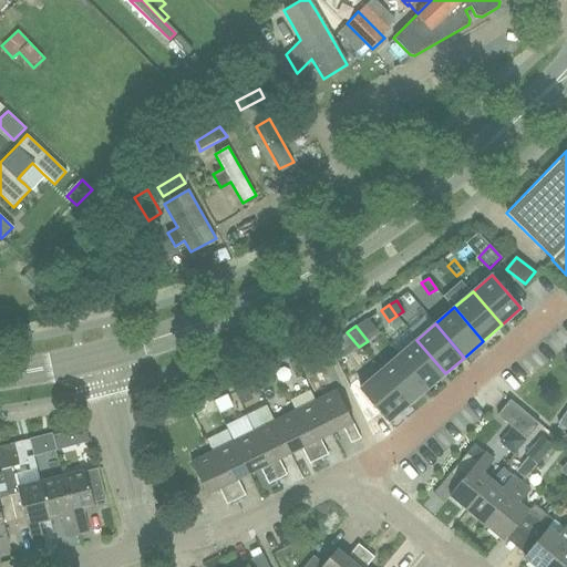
[(337,362),(359,347),(347,332),(341,336),(329,344),(328,344),(337,362)]
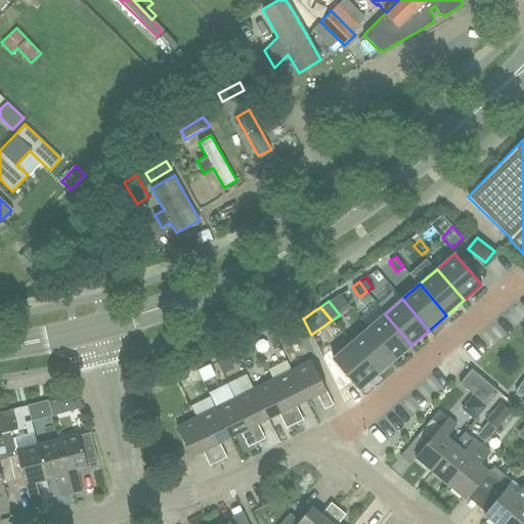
[(411,345),(385,314),(367,329),(394,360),(411,345)]
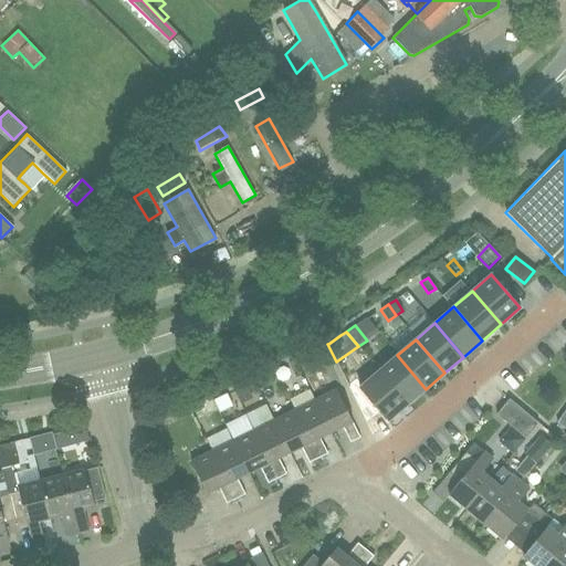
[(426,389),(397,355),(378,371),(407,406),(426,389)]
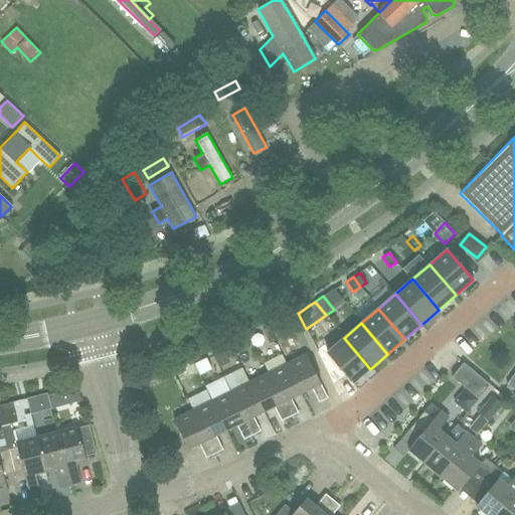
[(245,335),(249,346),(264,341),(259,330),(245,335)]
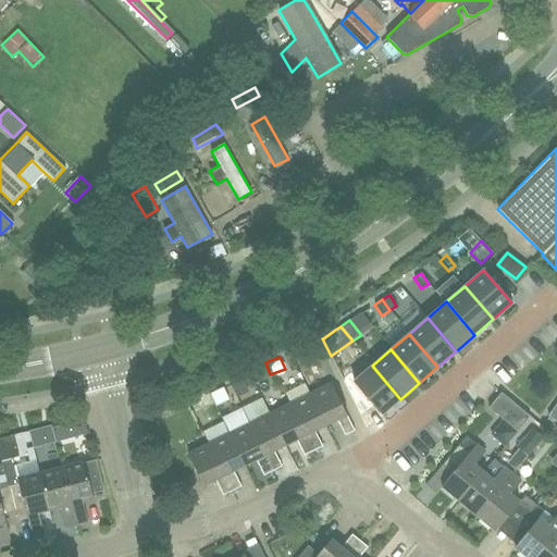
[(400,399),(372,366),(353,382),(382,415),(400,399)]
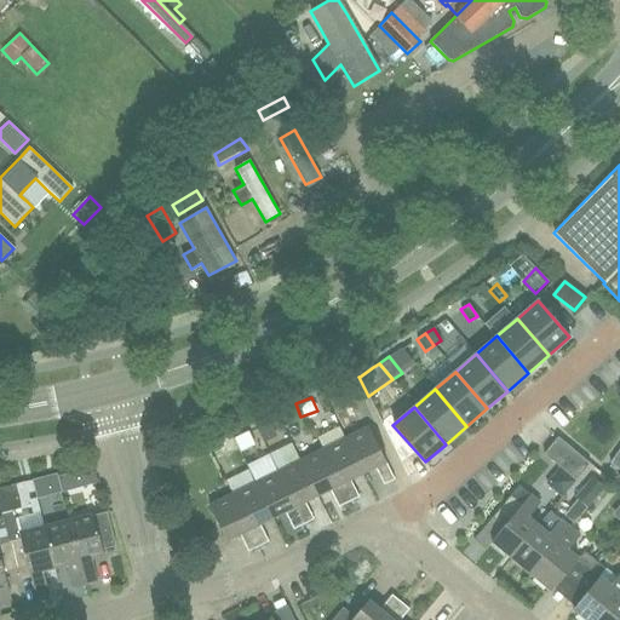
[(276,436),(269,423),(257,429),(264,442),(276,436)]
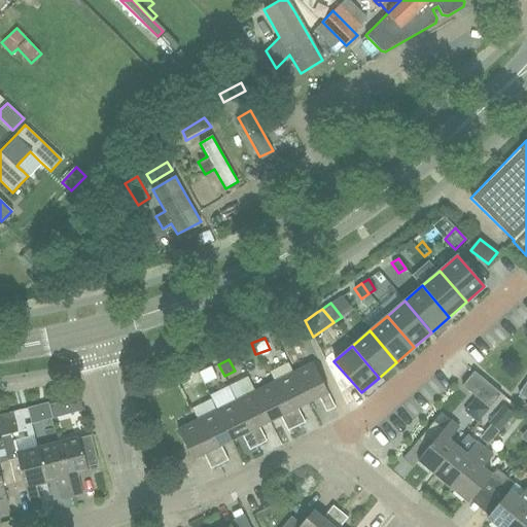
[(313,362),(293,373),(308,402),(318,397),(325,412),(335,408),(327,392),(313,362)]
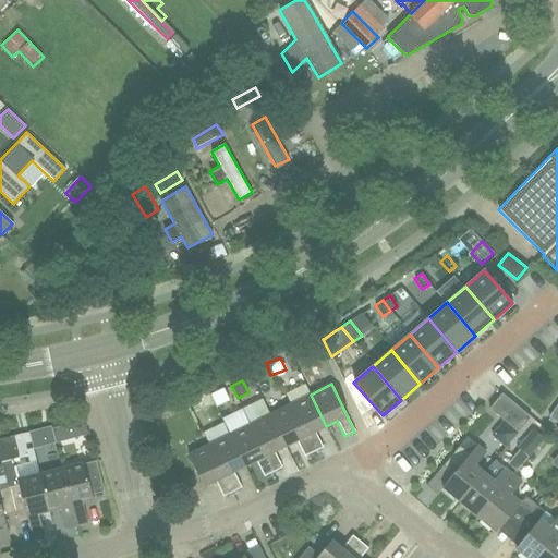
[(231,400),(225,389),(213,395),(218,407),(231,400)]
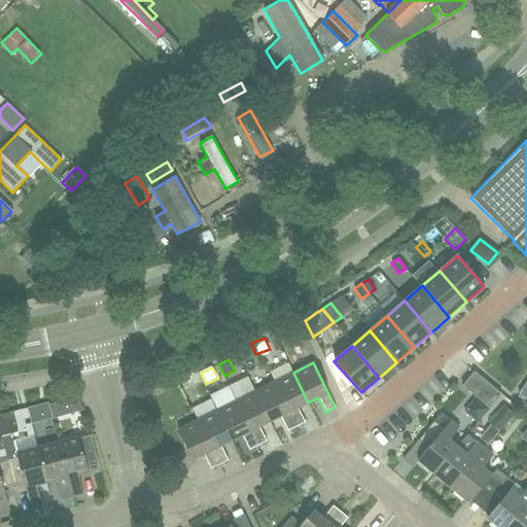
[(500,393),(473,371),(462,385),(489,408),(500,393)]
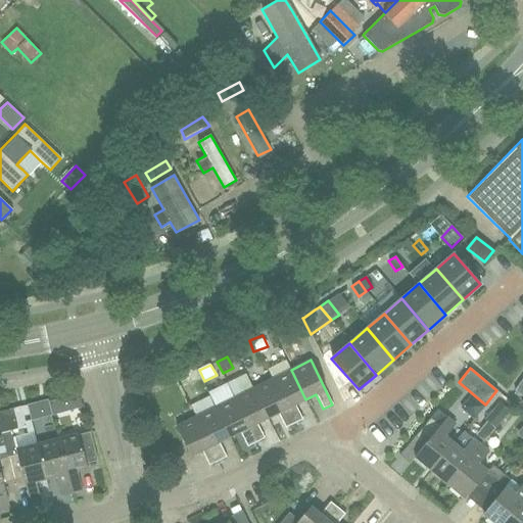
[(291,370),(272,379),(293,424),(302,419),(295,405),(305,399),(291,370)]
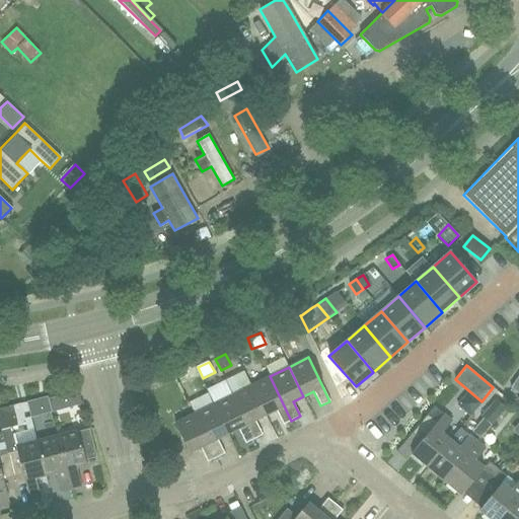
[(270,376),(250,385),(266,416),(276,411),(283,425),(291,421),(270,376)]
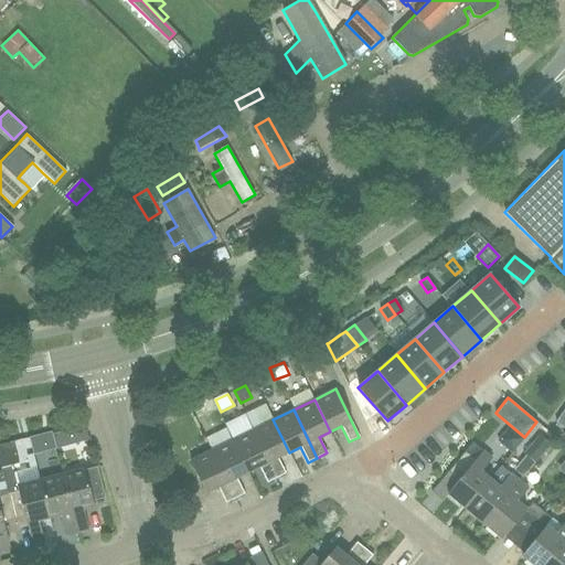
[(273,419),(253,430),(276,478),(286,473),(278,458),(289,452),(273,419)]
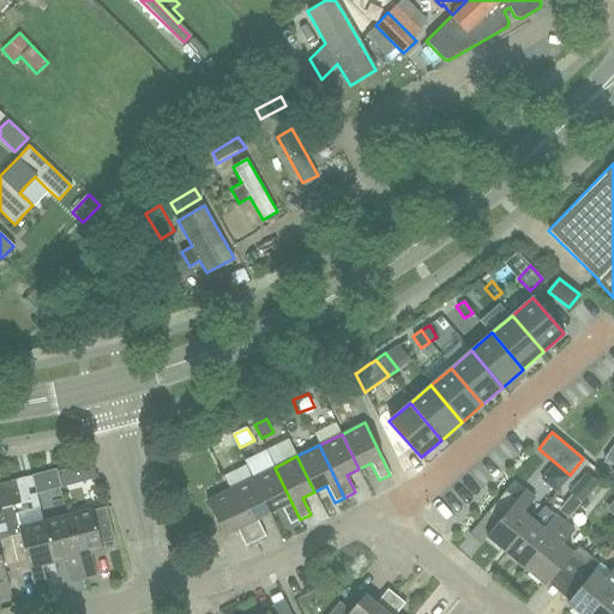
[(61,469),(65,486),(97,477),(94,461),(61,469)]
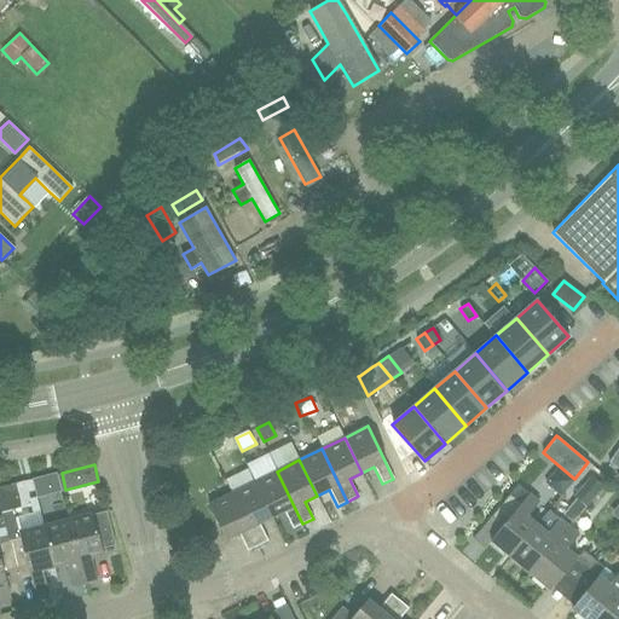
[(277,472),(254,482),(272,518),(284,512),(293,528),(302,524),(277,472)]
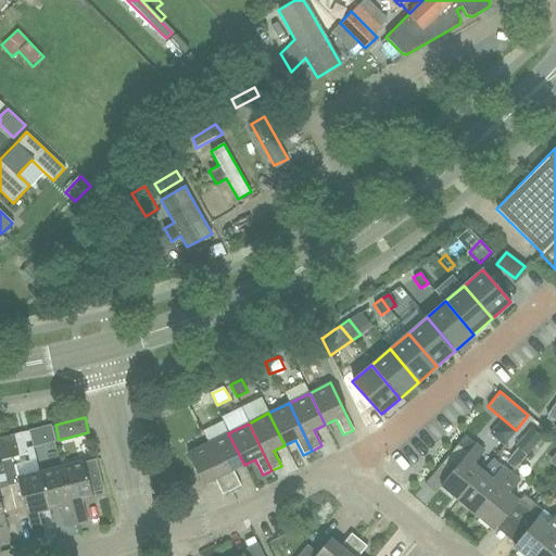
[(33,445),(57,439),(52,425),(29,430),(33,445)]
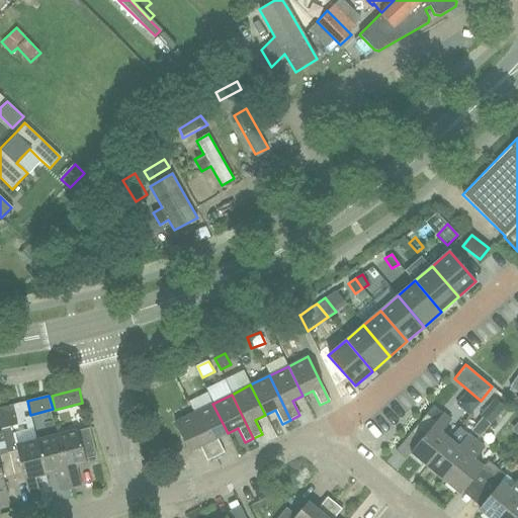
[(504,408),(493,399),(479,415),(482,418),(490,424),(504,408)]
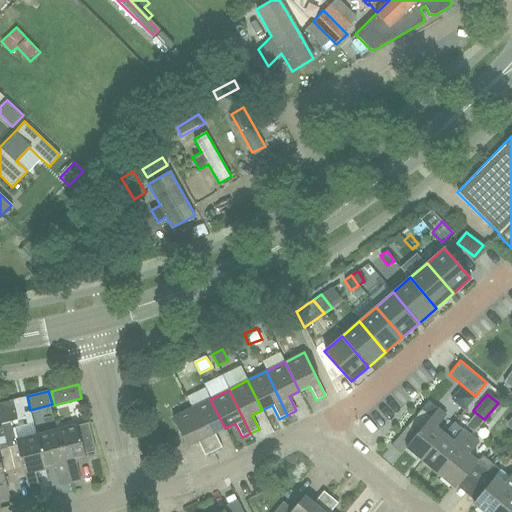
[(210,399),(192,408),(213,451),(221,447),(214,433),(225,428),(210,399)]
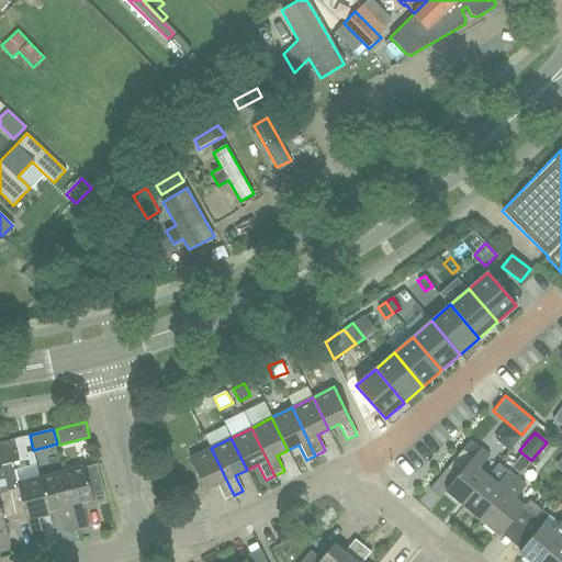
[(49,515),(40,478),(18,483),(7,440),(0,442),(0,459),(7,486),(14,517),(25,514),(32,541),(44,539),(38,518),(49,515)]
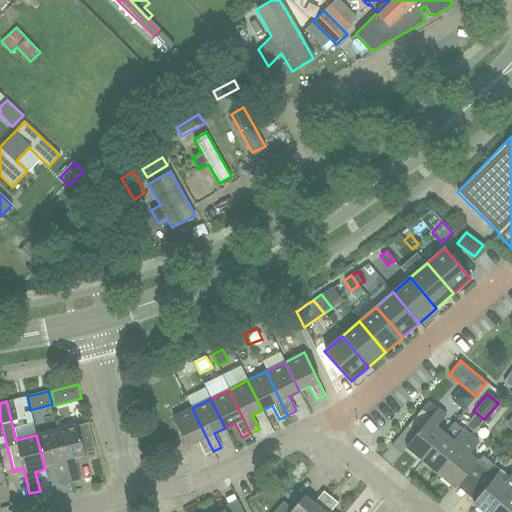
[(406,427),(415,435),(405,447),(422,461),(444,434),(436,427),(445,415),(428,401),(406,427)]
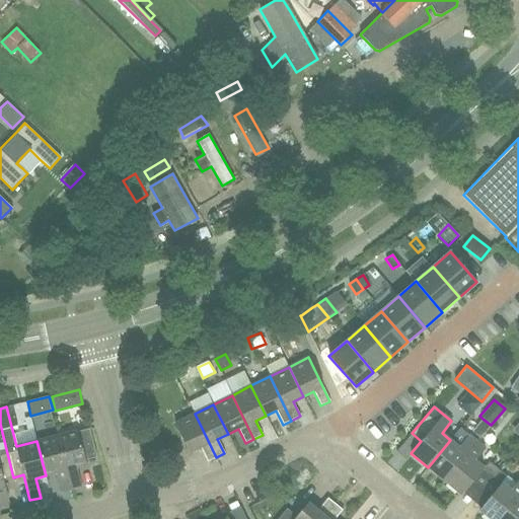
[(216,457),(195,414),(174,424),(190,453),(201,448),(208,462),(216,457)]
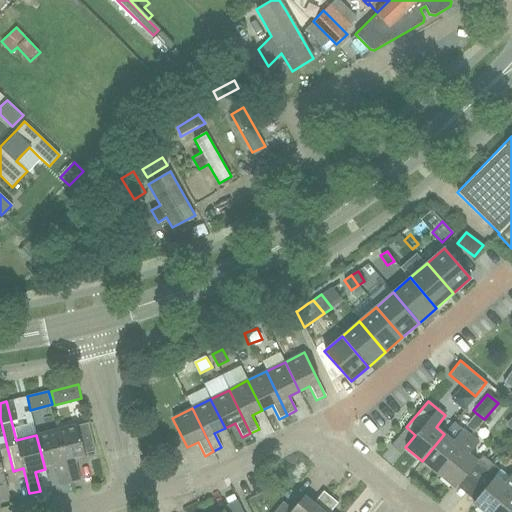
[(21,418),(23,428),(39,426),(38,416),(21,418)]
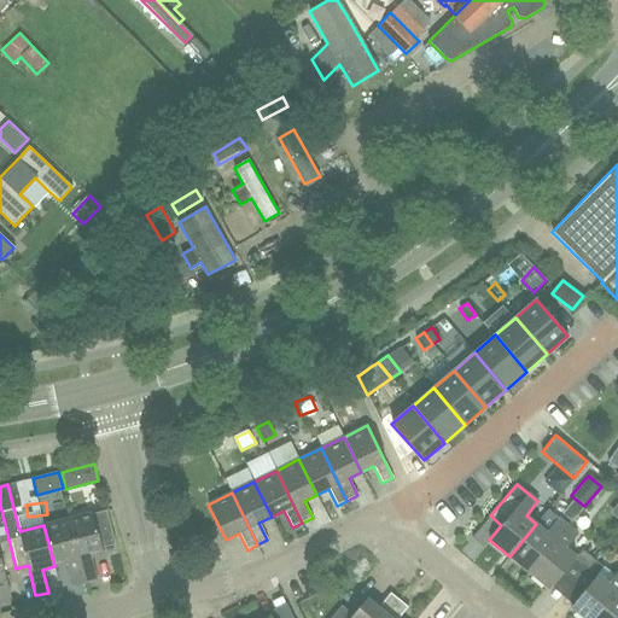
[(93,512),(68,519),(85,583),(97,579),(91,558),(104,554),(101,548),(115,544),(106,511),(93,514),(93,512)]
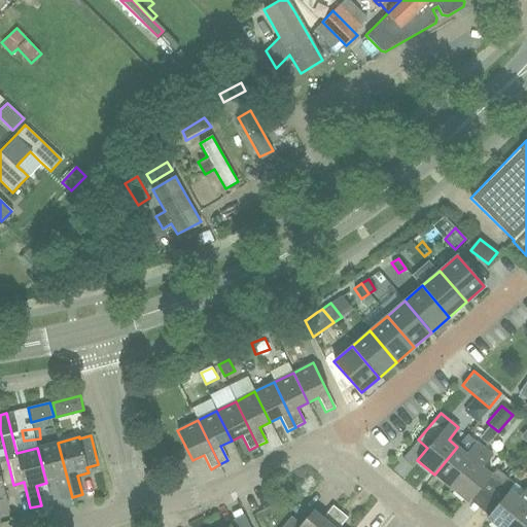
[(457,447),(434,475),(451,488),(484,449),(477,442),(466,454),(457,447)]
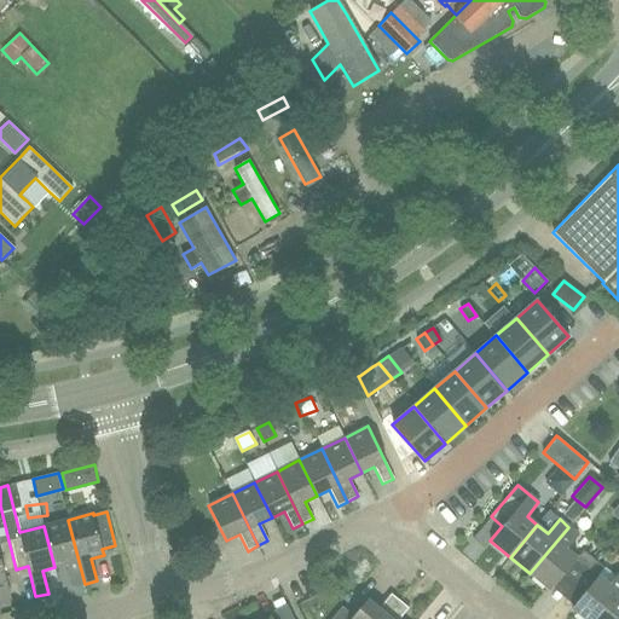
[(85,584),(68,520),(44,526),(55,567),(67,565),(73,586),(85,584)]
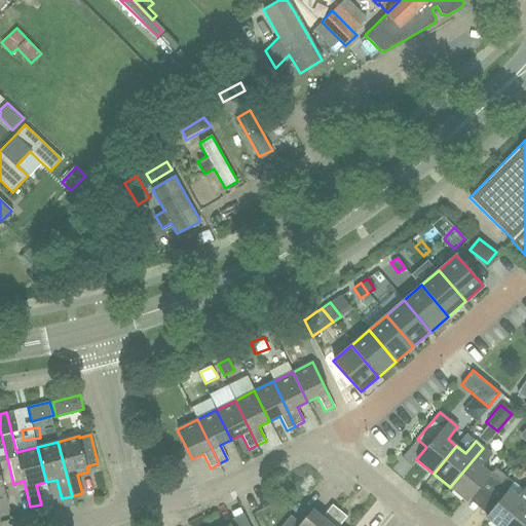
[(483,448),(450,487),(467,501),(480,487),(489,494),(496,486),(504,475),(496,467),(490,474),(481,466),(491,454),(483,448)]
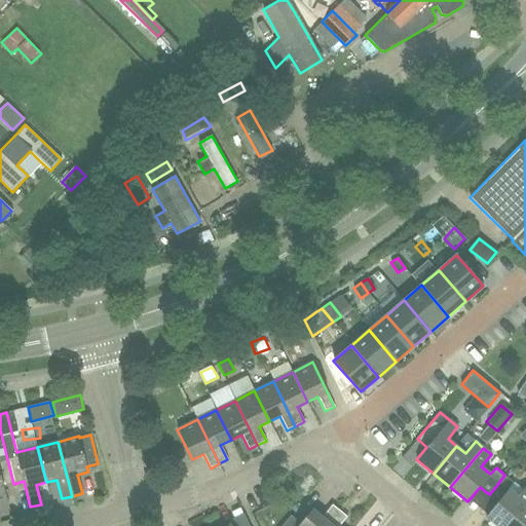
[(6,455),(0,456),(0,514),(10,512),(3,486),(13,484),(6,455)]
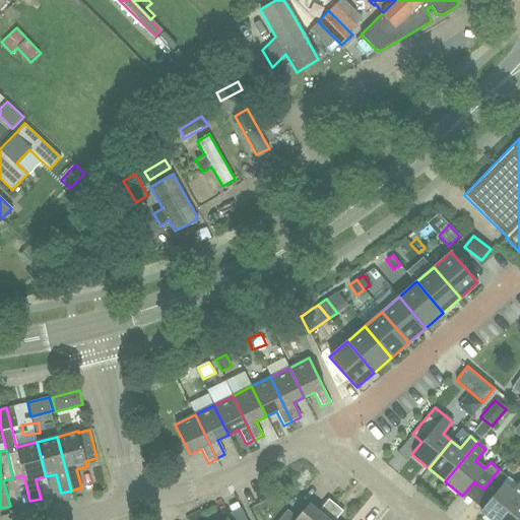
[(493,496),(480,511),(491,519),(501,519),(519,497),(519,480),(512,491),(503,483),(508,477),(499,469),(491,480),(483,489),(493,496)]
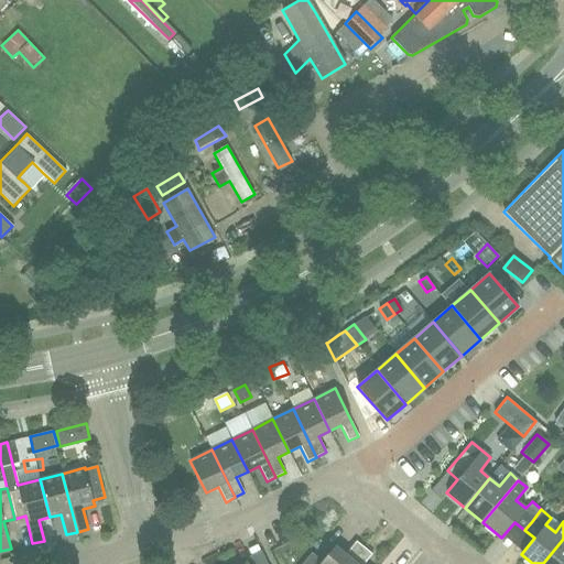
[(563,563),(563,539),(543,563),(563,563)]
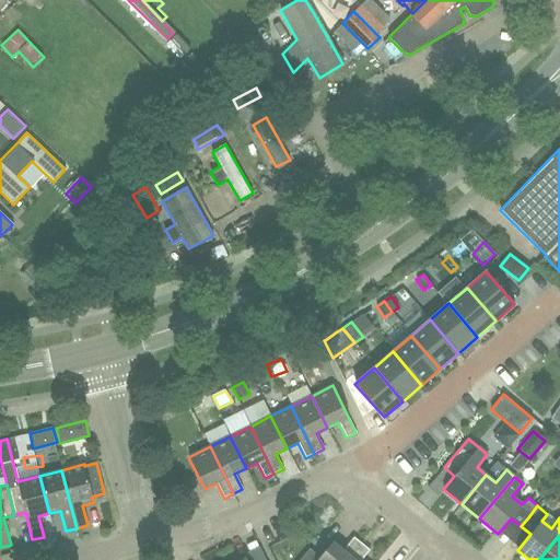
[(353,537),(342,550),(331,543),(317,559),(347,559),(361,544),(353,537)]
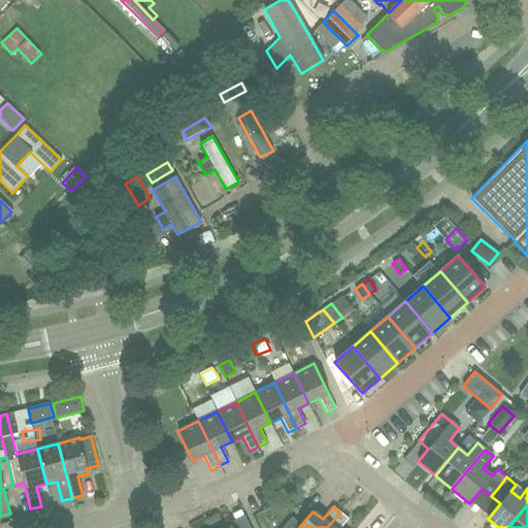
[(340,527),(349,519),(340,513),(327,527),(340,527)]
